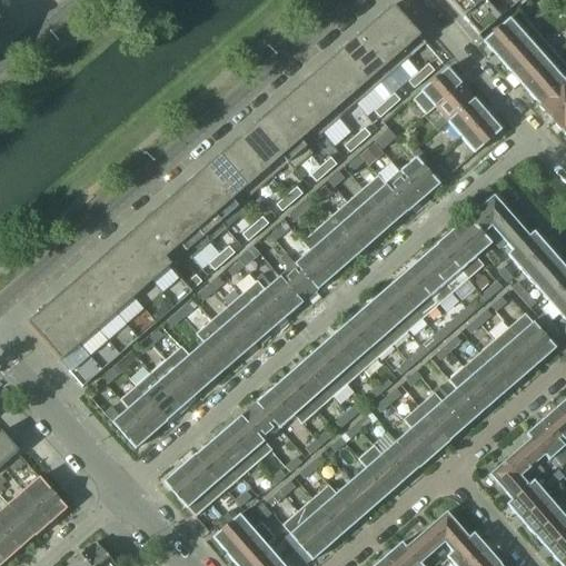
[(450,0),(480,35),(520,0),(450,0)]
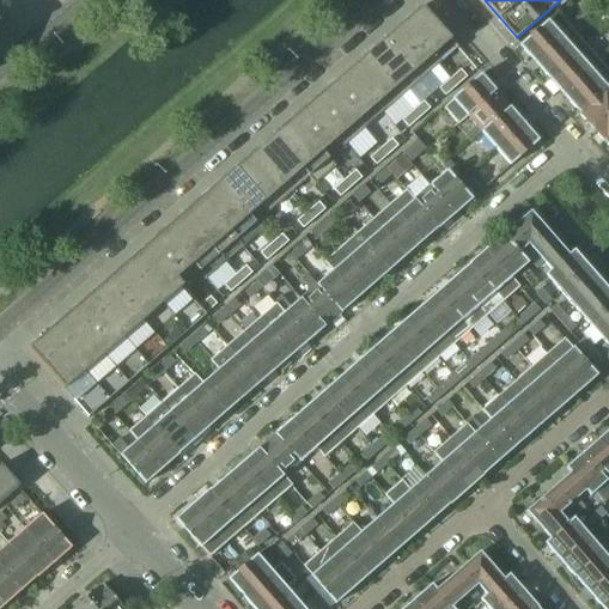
[(424,4),(405,20),(440,62),(460,46),(424,4)]
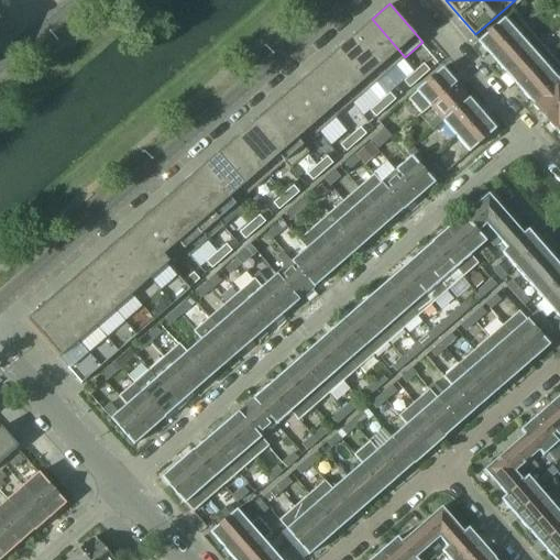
[(515,10),(480,40),(494,55),(528,25),(515,10)]
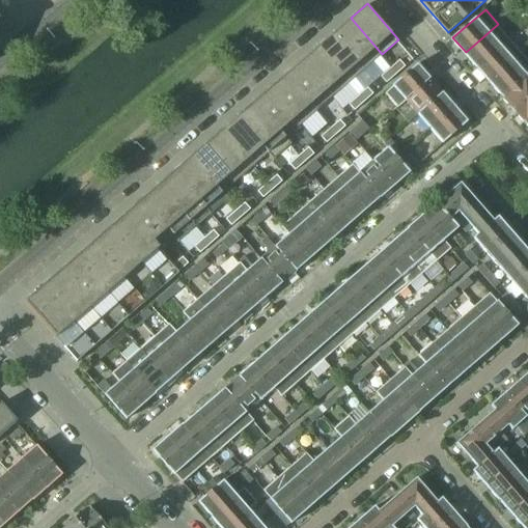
[(382,54),(351,18),(335,32),(366,67),(382,54)]
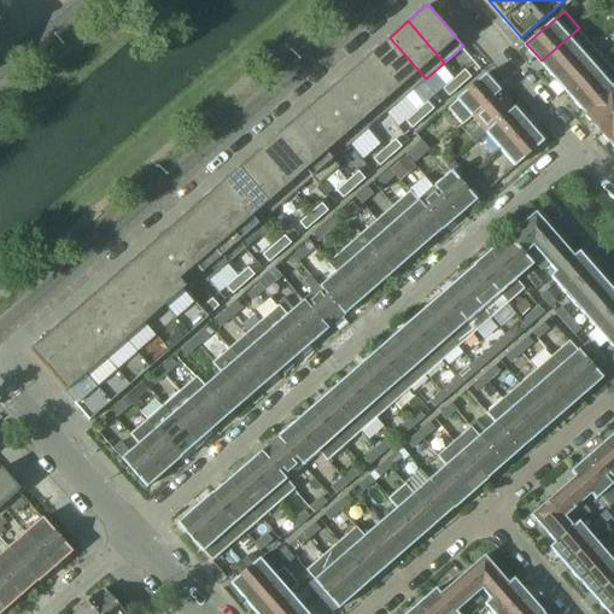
[(579,28),(542,60),(556,77),(594,44),(579,28)]
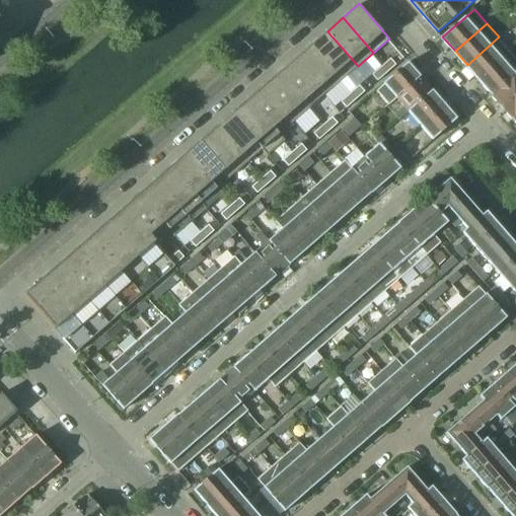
[(358,66),(327,31),(311,45),(342,80),(358,66)]
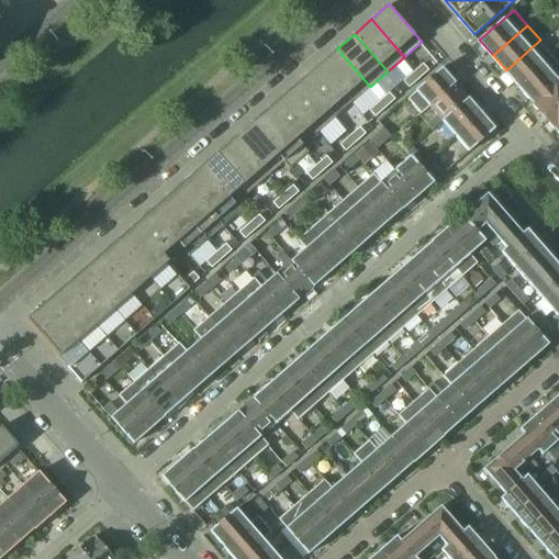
[(540,40),(506,70),(520,85),(554,55),(540,40)]
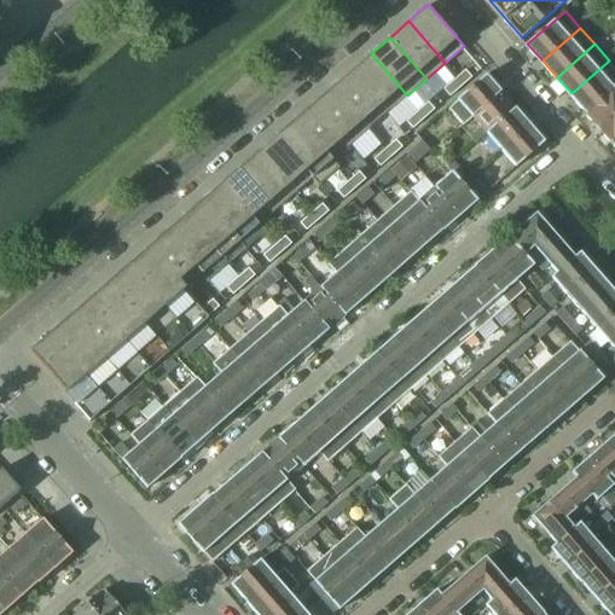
[(407,96),(371,53),(353,69),(389,111),(407,96)]
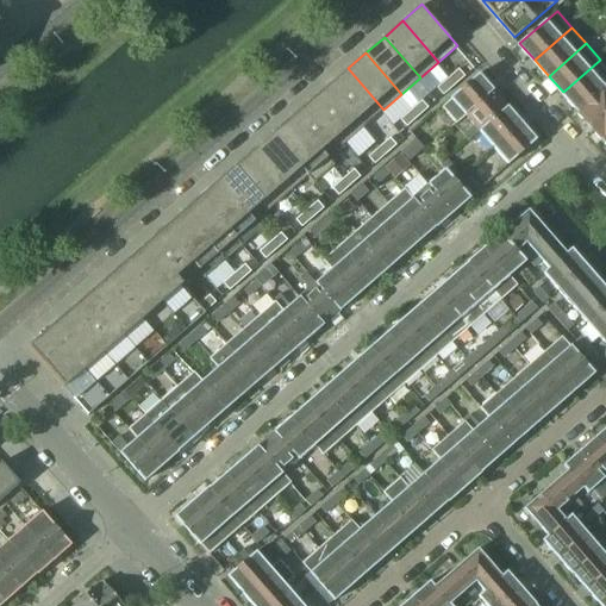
[(605,66),(600,60),(563,92),(576,107),(604,83),(605,82),(605,66)]
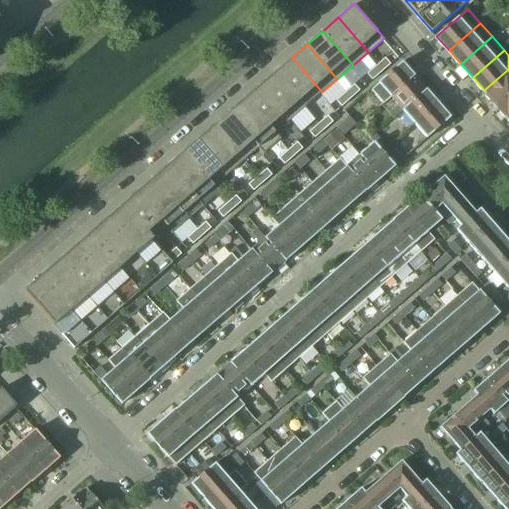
[(387,56),(378,64),(383,70),(392,62),(387,56)]
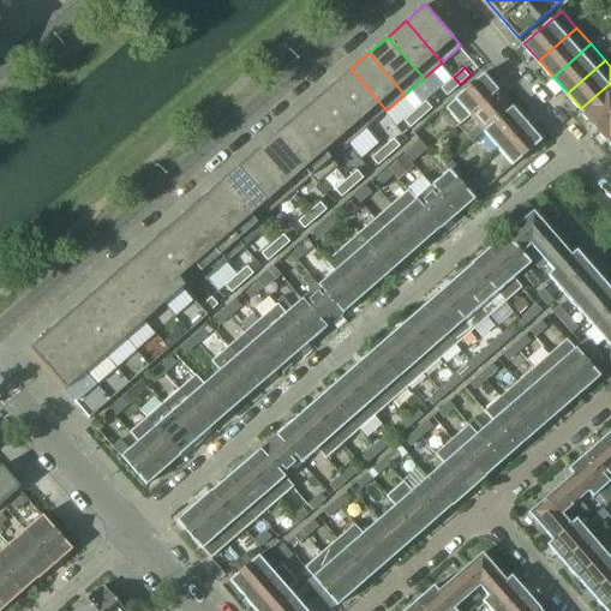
[(387,111),(351,69),(333,85),(369,126),(387,111)]
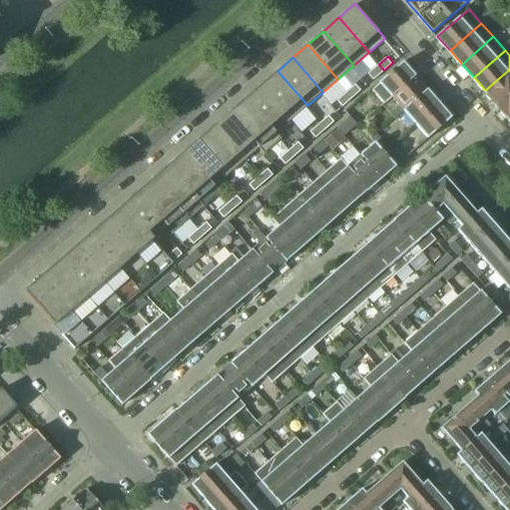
[(417,75),(405,60),(382,81),(374,88),(386,102),(394,95),(417,75)]
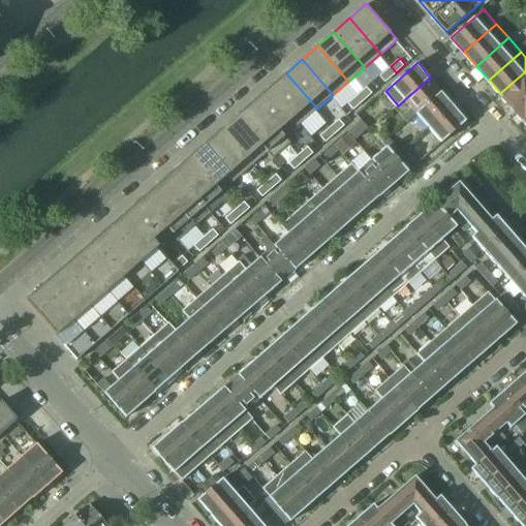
[(387,81),(396,72),(391,66),(381,74),(387,81)]
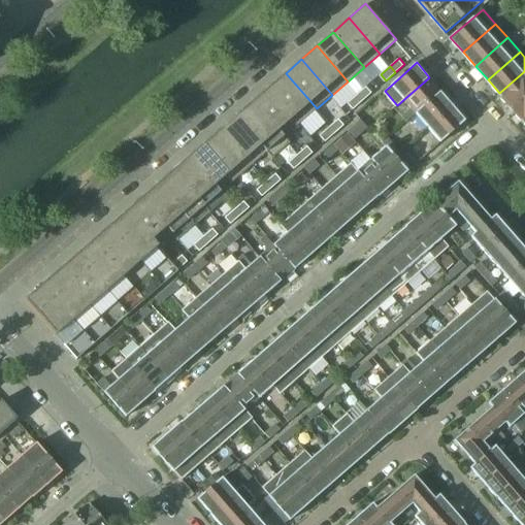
[(524,71),(523,72),(499,93),(499,94),(512,108),(524,96),(524,71)]
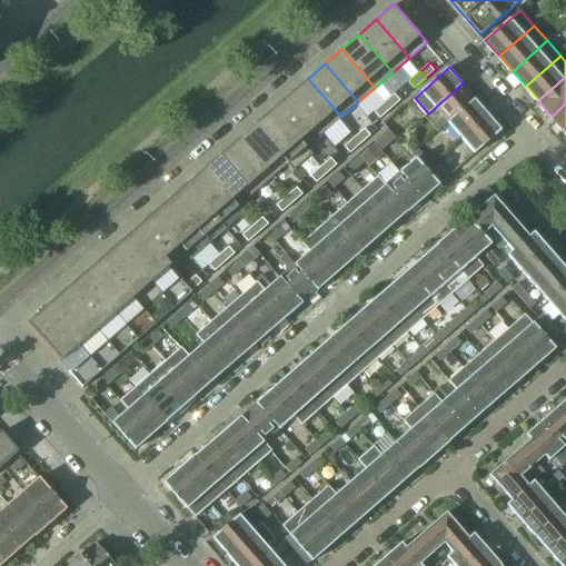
[(341,117),(308,79),(290,93),(325,132),(341,117)]
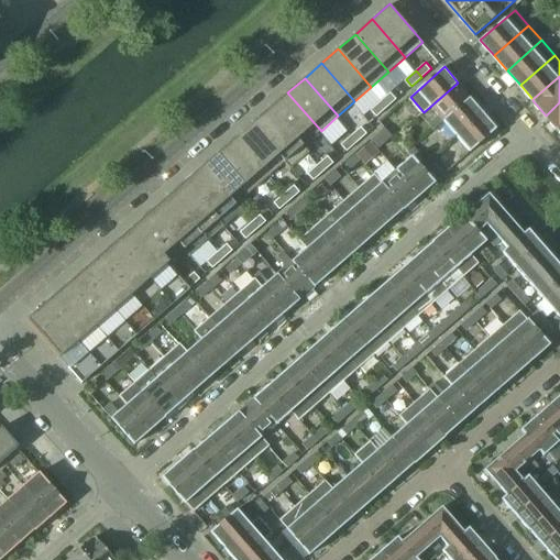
[(471,97),(458,83),(432,105),(440,113),(430,122),(435,128),(445,119),(471,97)]
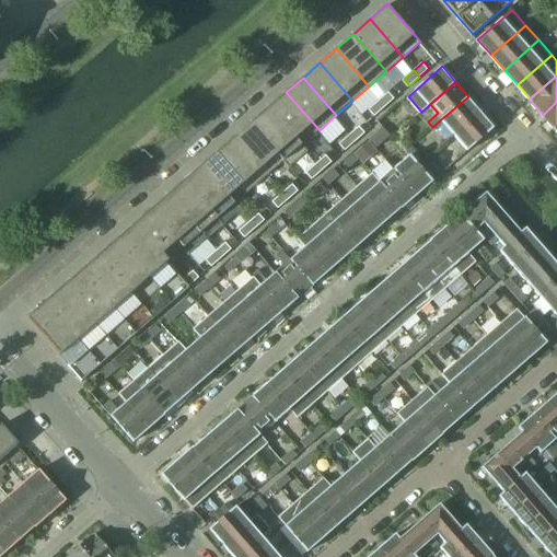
[(391,90),(380,99),(386,105),(396,96),(391,90)]
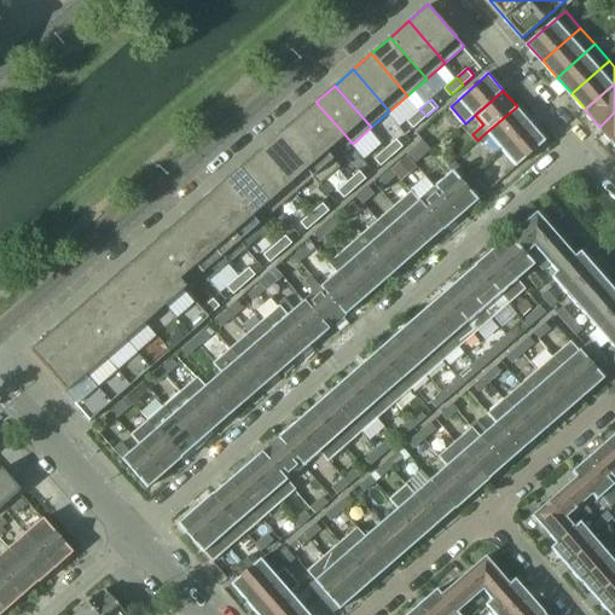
[(353,144),(315,102),(297,117),(334,160),(353,144)]
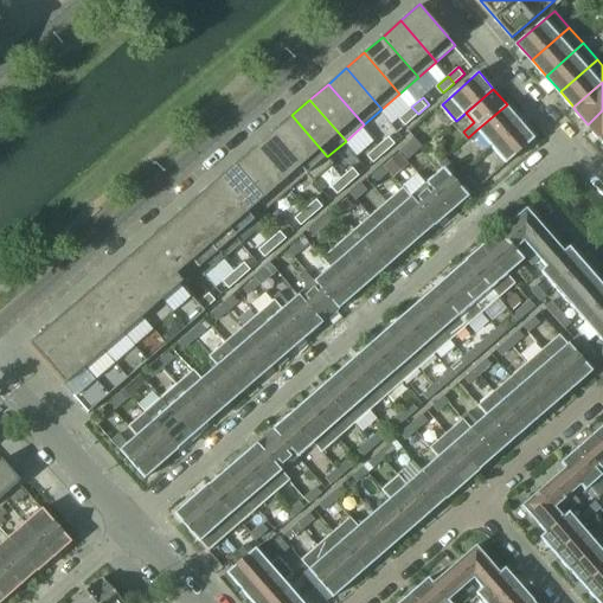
[(507,104),(479,128),(492,143),(520,119),(507,104)]
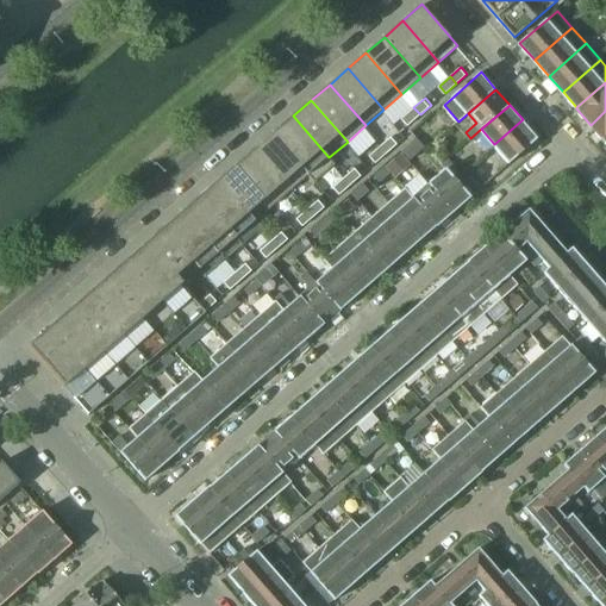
[(410,124),(420,114),(413,107),(403,117),(410,124)]
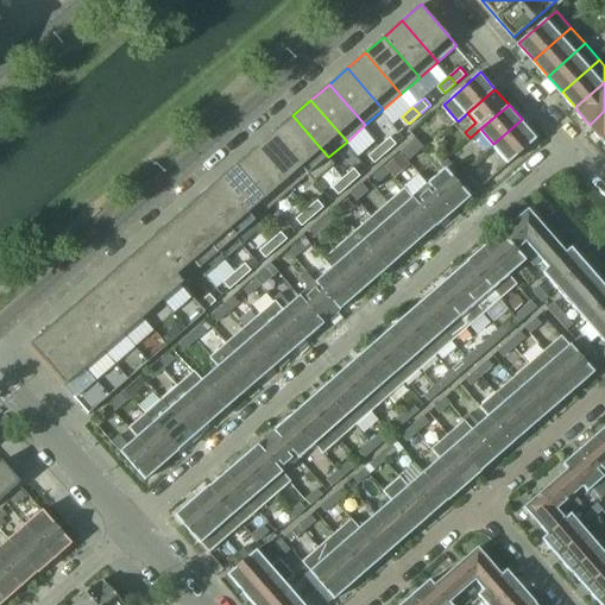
[(604,111),(590,125),(604,140),(604,111)]
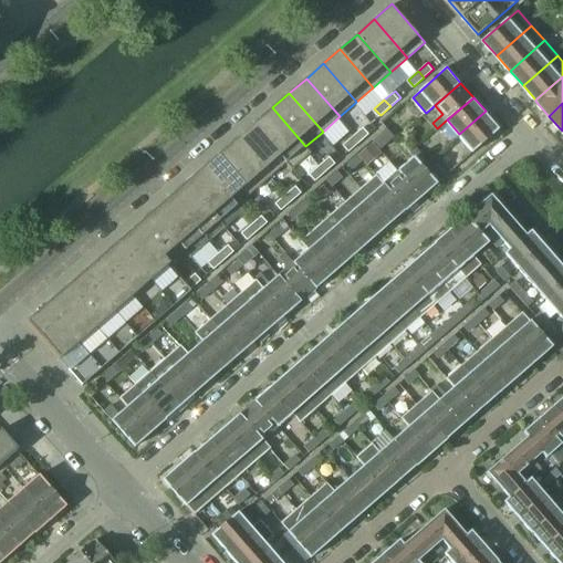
[(305,146),(272,107),(256,122),(289,160),(305,146)]
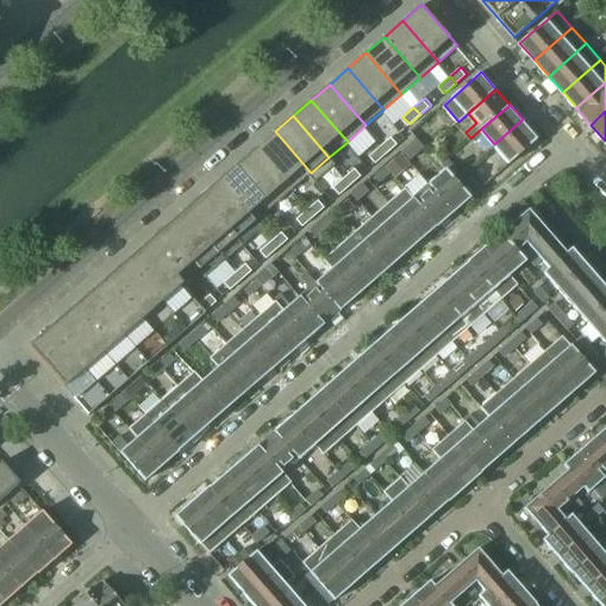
[(523,119),(494,144),(511,162),(538,138),(523,119)]
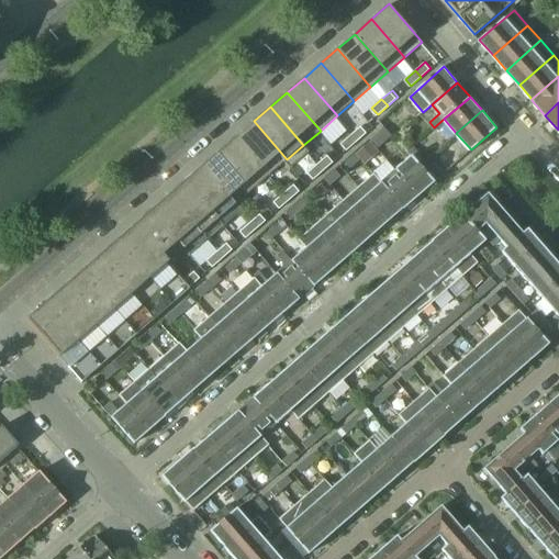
[(287,159),(254,121),(237,136),(270,174),(287,159)]
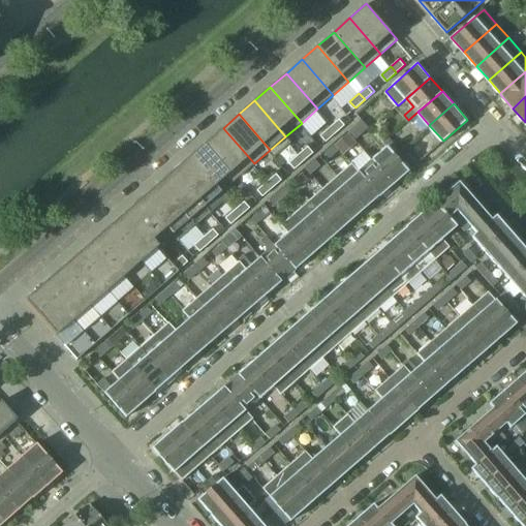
[(341,117),(332,125),(337,131),(346,123),(341,117)]
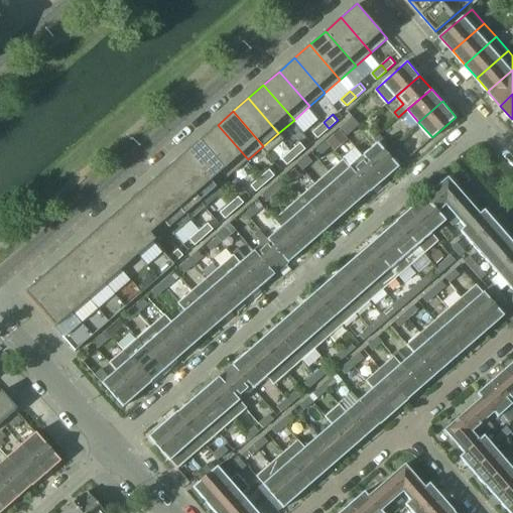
[(354,115),(342,126),(348,134),(360,123),(354,115)]
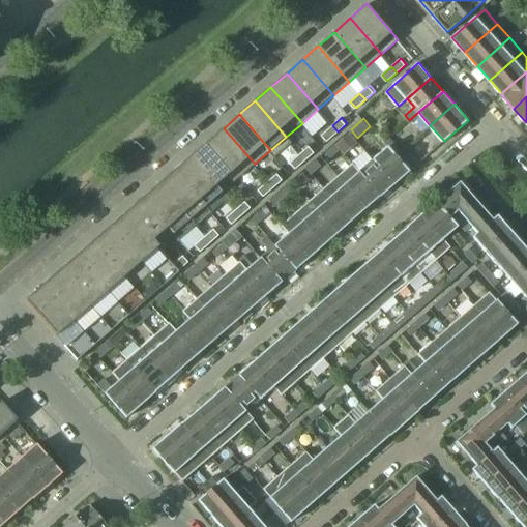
[(328,140),(338,132),(332,125),(323,134),(328,140)]
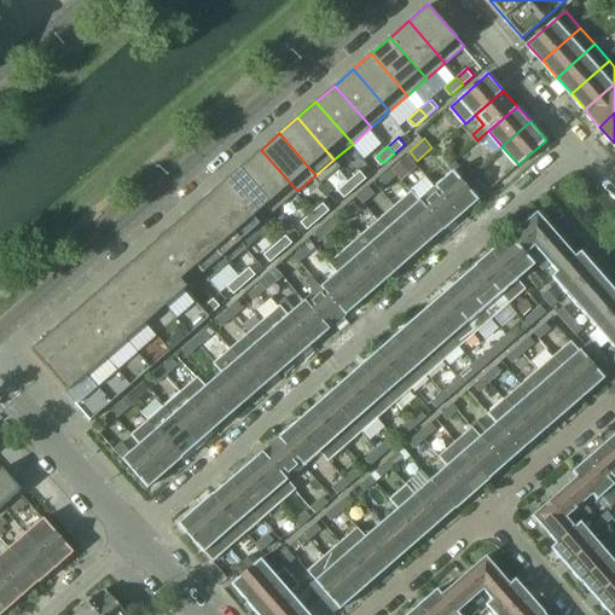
[(297,191),(261,150),(242,166),(278,208),(297,191)]
